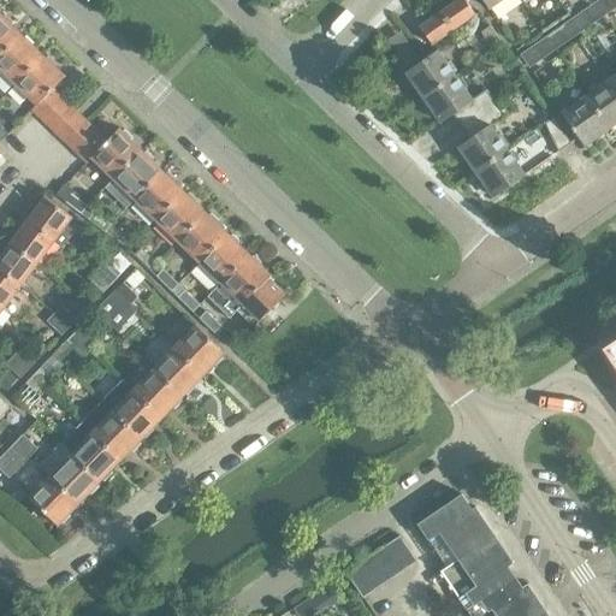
[(465,0),(461,0),(422,28),(421,29),(432,45),(475,16),(465,0)]
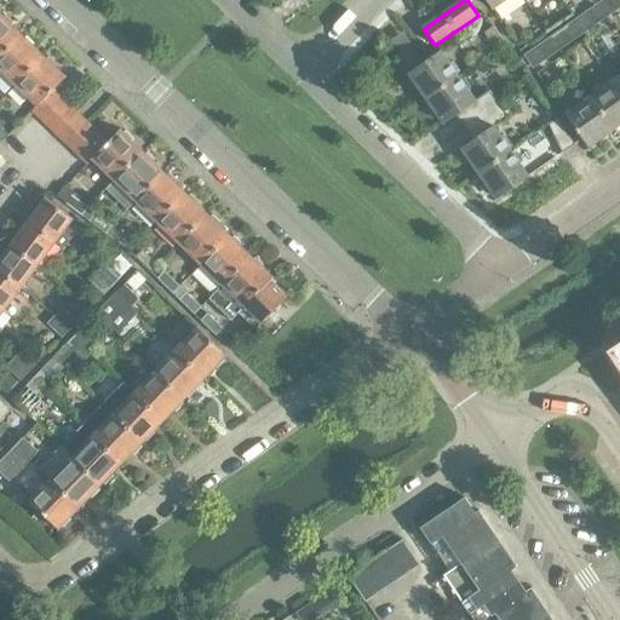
[(619,6),(619,4),(616,0),(604,0),(601,3),(609,15),(619,6)]
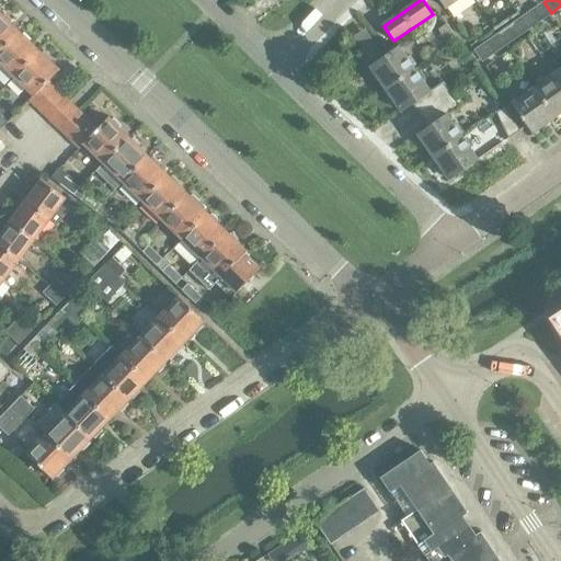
[(551,13),(544,2),(533,11),(539,22),(551,13)]
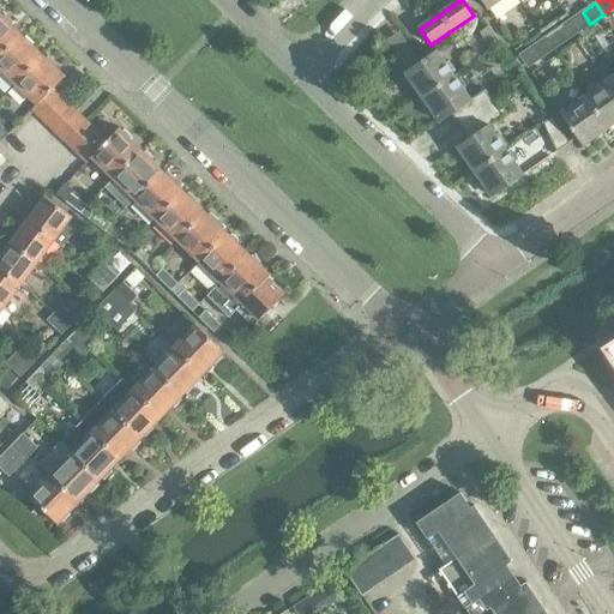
[(590,24),(583,12),(570,20),(578,32),(590,24)]
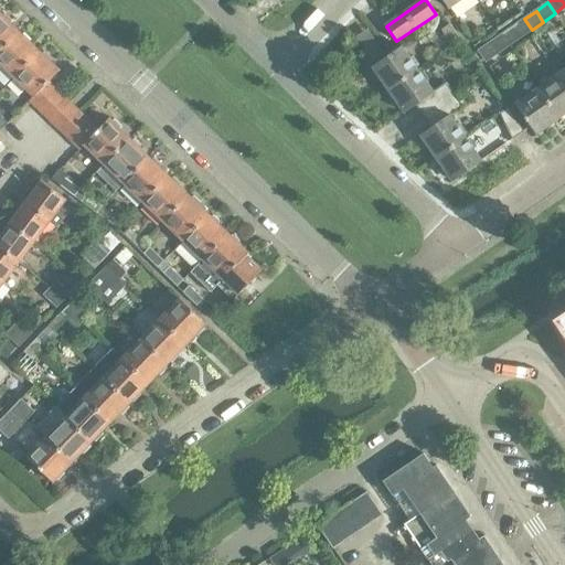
[(3,17),(0,12),(0,51),(20,31),(11,23),(12,21),(6,14),(3,17)]
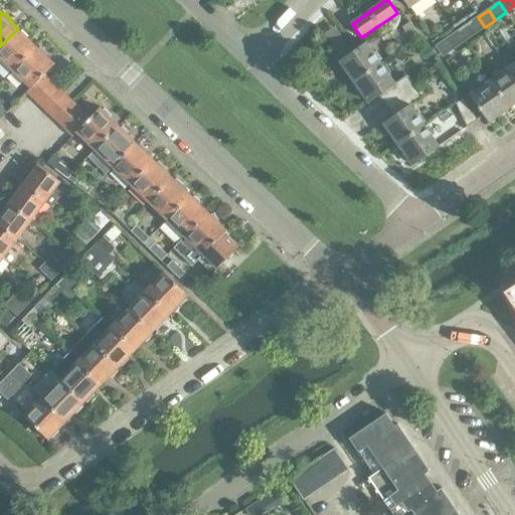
[(485,27),(478,17),(468,24),(475,34),(485,27)]
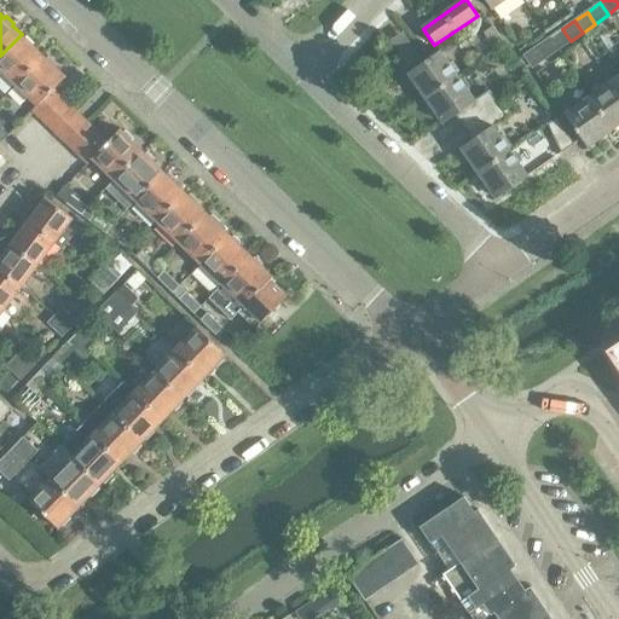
[(504,44),(492,28),(485,33),(496,50),(504,44)]
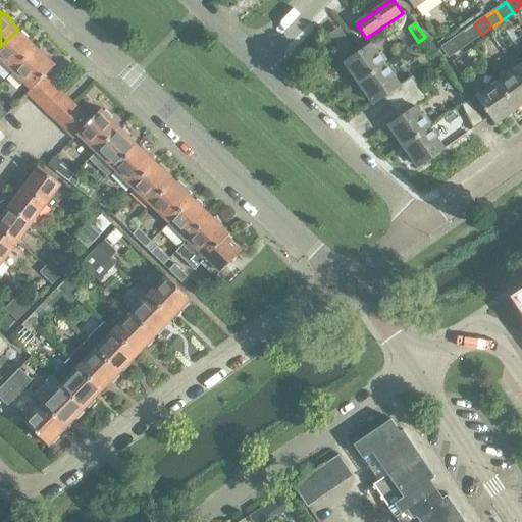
[(481,35),(474,24),(463,33),(470,42),(481,35)]
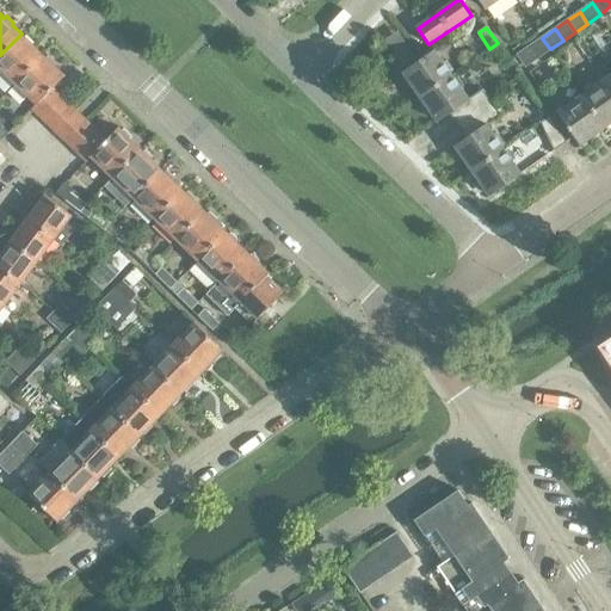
[(25,38),(22,34),(0,55),(0,68),(14,82),(42,55),(34,45),(35,43),(28,36),(25,38)]
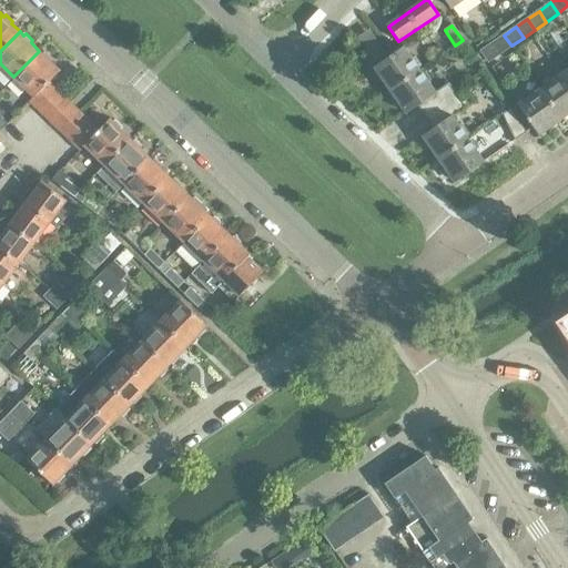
[(511,46),(504,36),(493,43),(500,54),(511,46)]
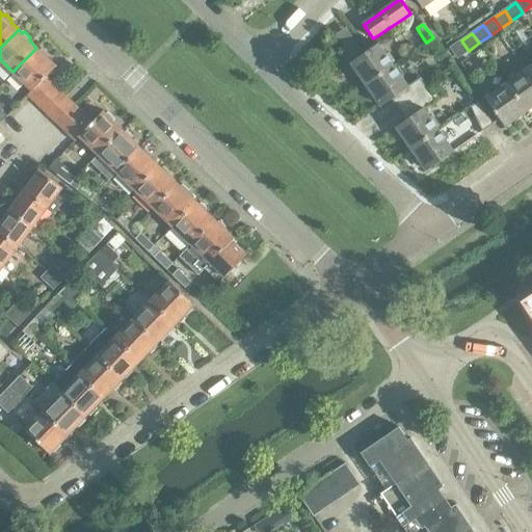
[(469,51),(461,41),(450,48),(457,58),(469,51)]
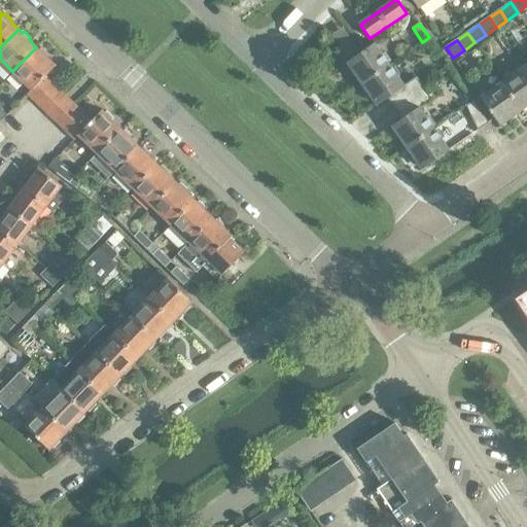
[(363,83),(389,65),(375,44),(348,63),(363,83)]
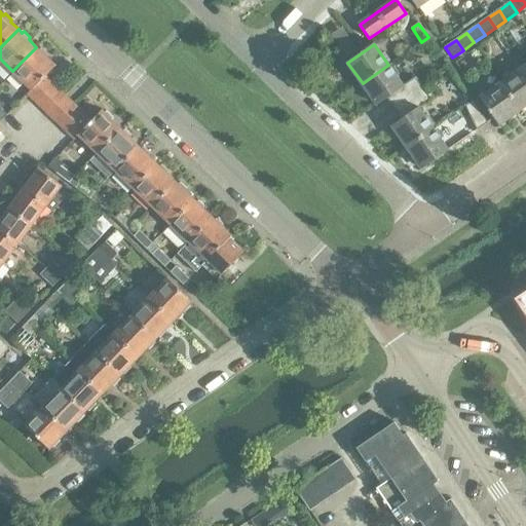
[(40,50),(36,47),(12,71),(32,90),(28,95),(38,105),(55,86),(46,77),(57,67),(46,57),(48,54),(42,49),(40,50)]
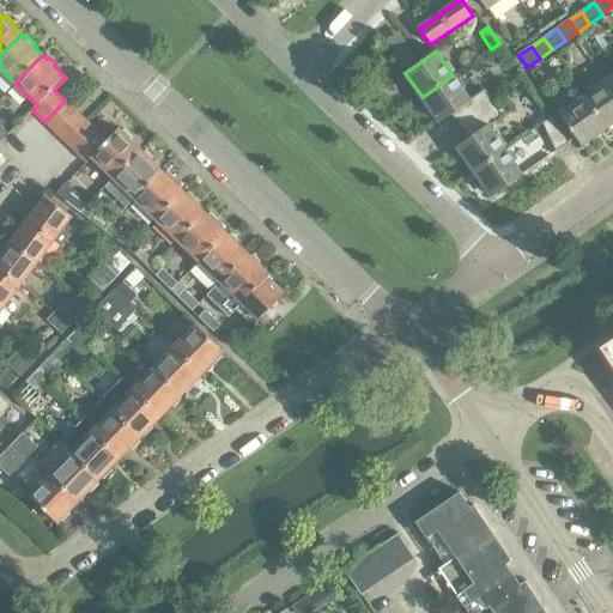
[(607,128),(612,123),(612,84),(610,79),(611,78),(606,71),(594,79),(599,86),(584,96),(607,128)]
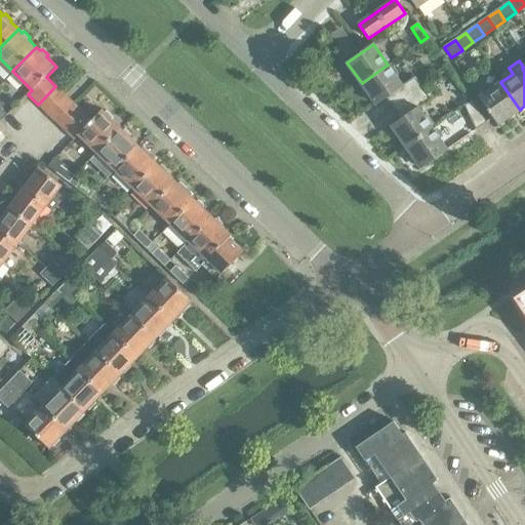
[(394,108),(421,88),(414,78),(403,86),(388,65),(362,83),(376,105),(387,97),(394,108)]
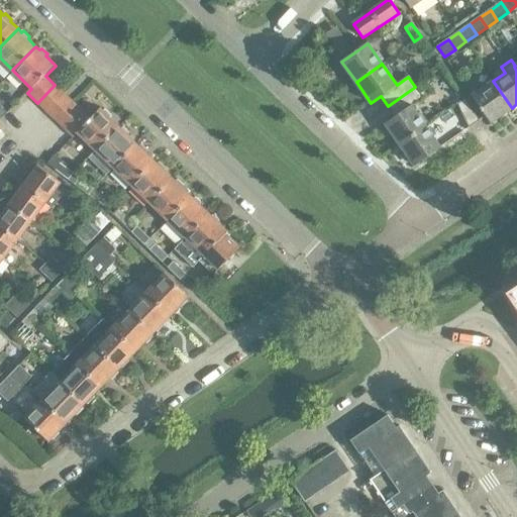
[(491,123),(512,108),(493,81),(472,96),(491,123)]
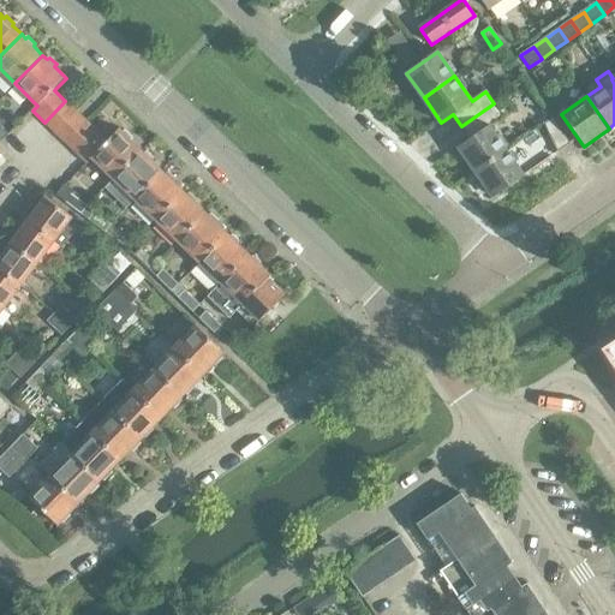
[(55,133),(76,112),(65,101),(45,123),(55,133)]
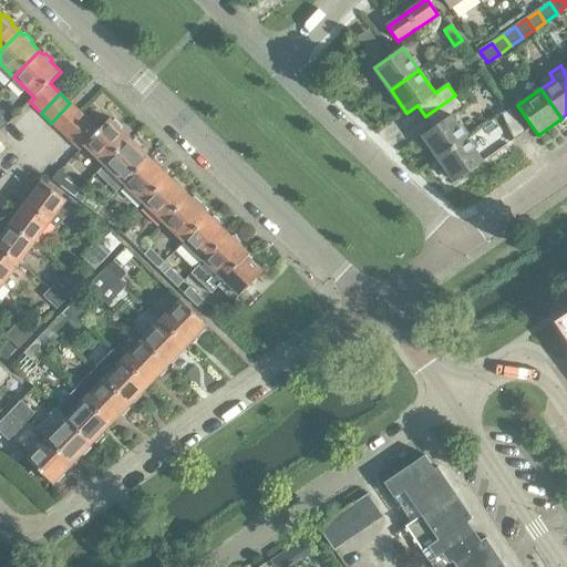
[(439,158),(467,138),(452,116),(464,107),(455,95),(425,116),(434,127),(423,135),(439,158)]
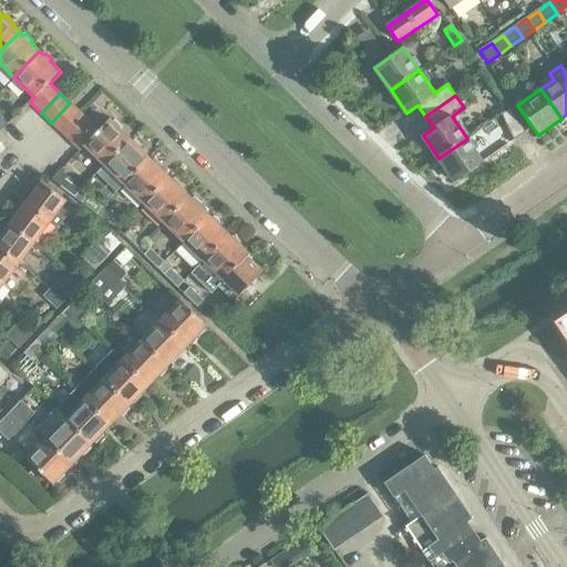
[(526,133),(509,110),(502,114),(503,115),(487,126),(492,134),(506,124),(514,141),(526,133)]
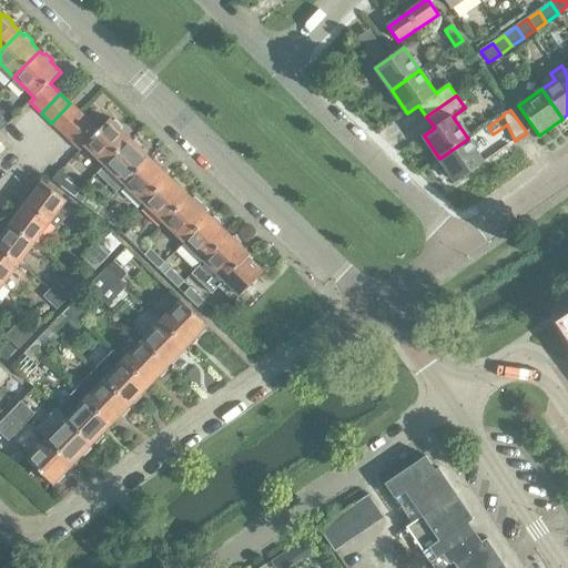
[(71,142),(90,122),(80,112),(61,132),(71,142)]
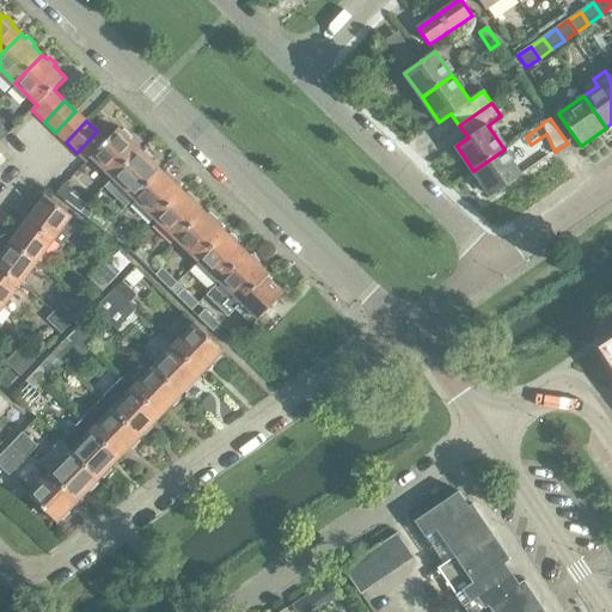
[(108,141),(97,132),(77,153),(87,163),(92,158),(112,178),(141,150),(130,140),(132,138),(124,130),(122,132),(120,129),(108,141)]
